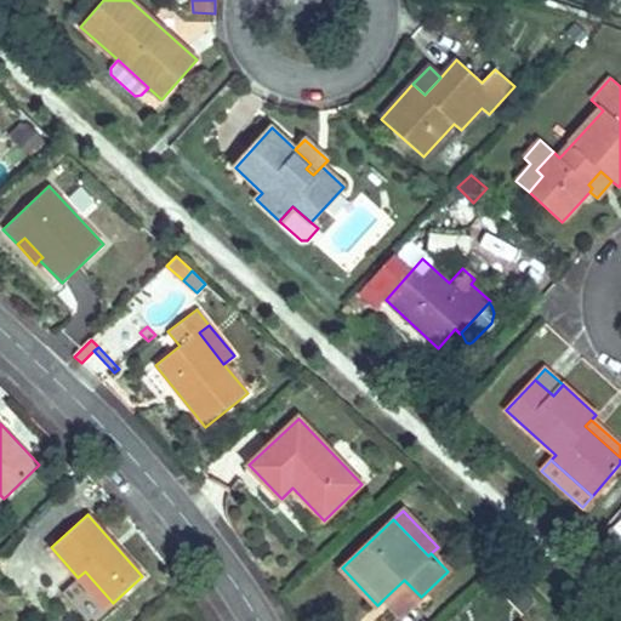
[(106,609),(113,603),(85,571),(78,577),(106,609)]
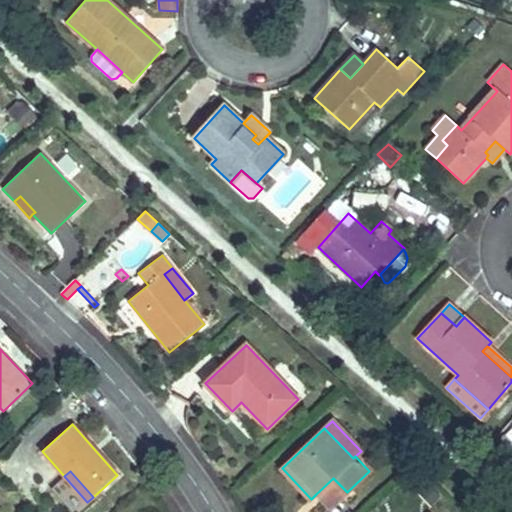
[(333,478),(316,494),(330,508),(347,492),(333,478)]
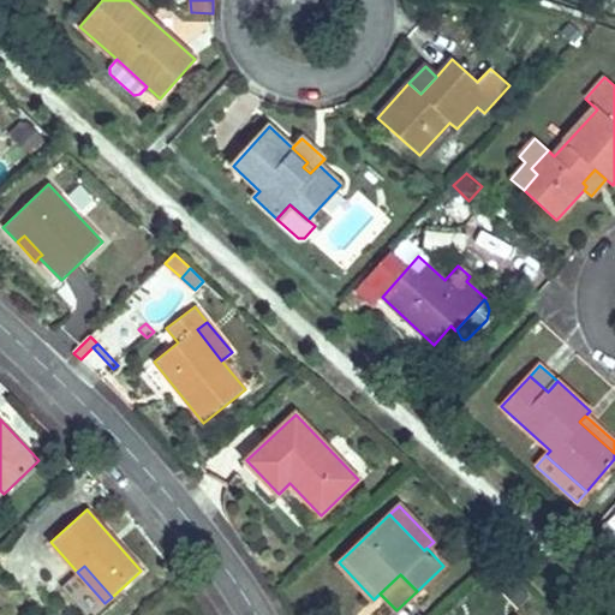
[(505,593),(518,607),(529,596),(515,583),(505,593)]
